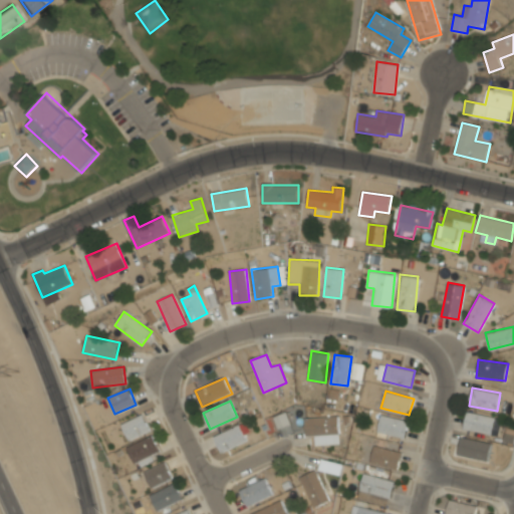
[(278,429),(290,425),(285,412),(273,417),(278,429)]
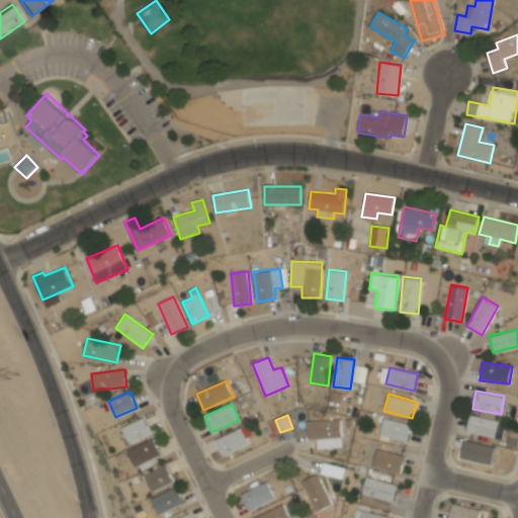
[(496,438),(499,419),(469,415),(466,433),(496,438)]
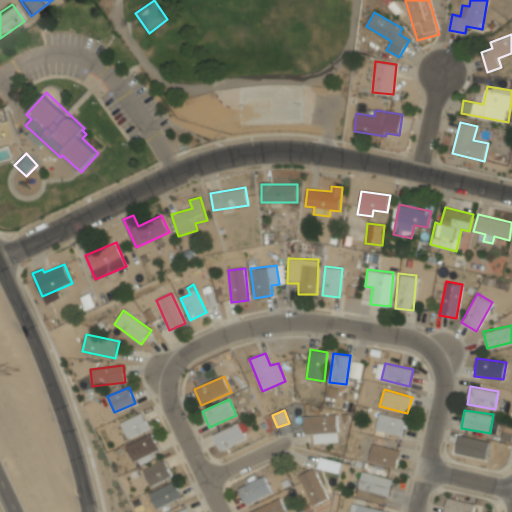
[(407,419),(378,413),(375,430),(403,436),(407,419)]
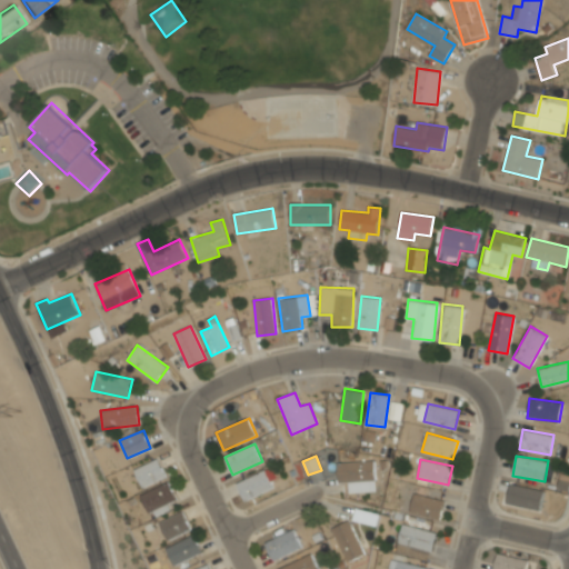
[(135,468),(141,486),(166,478),(160,460),(135,468)]
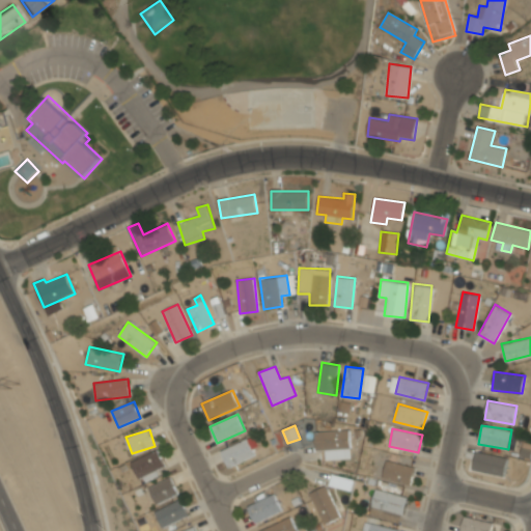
[(316,450),(326,450),(326,459),(352,458),(351,430),(315,431),(316,450)]
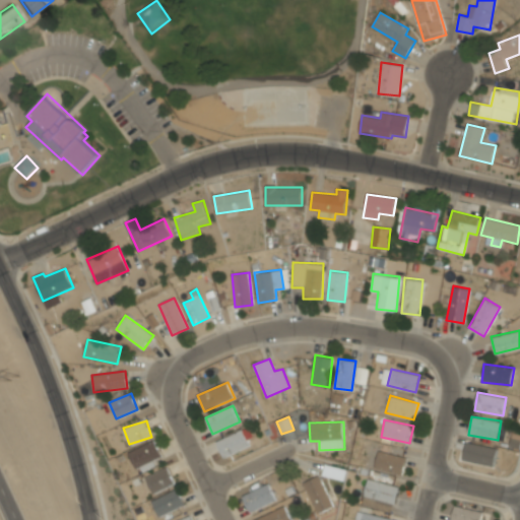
[(217,441),(223,457),(251,446),(244,430),(217,441)]
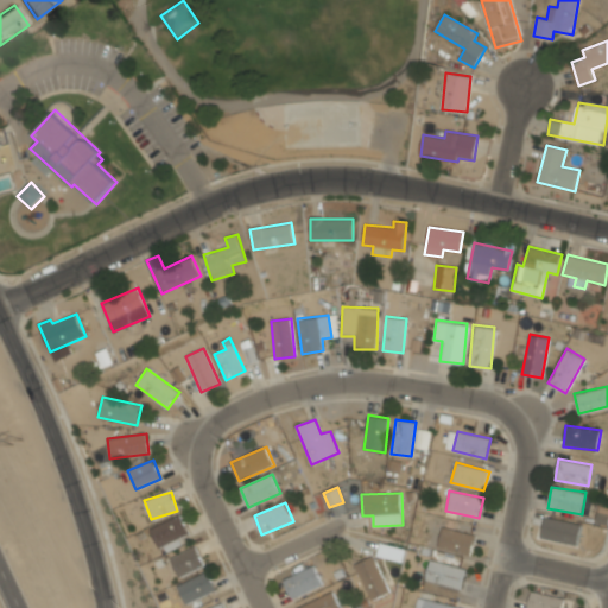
[(179,538),(190,533),(181,514),(150,529),(162,553),(182,544),(179,538)]
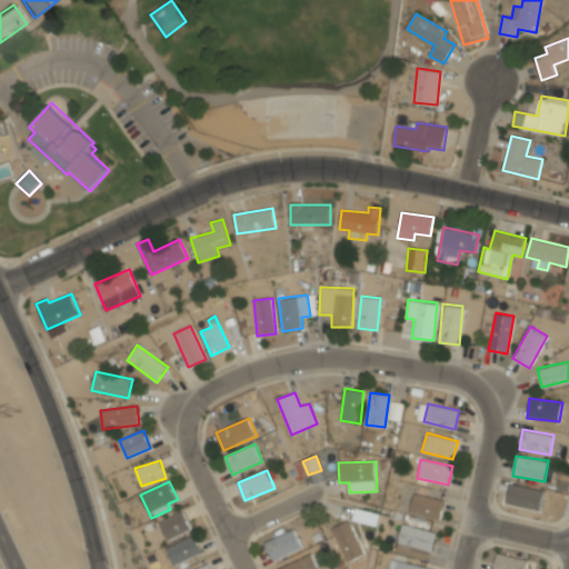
[(546,491),(512,483),(508,503),(541,511),(546,491)]
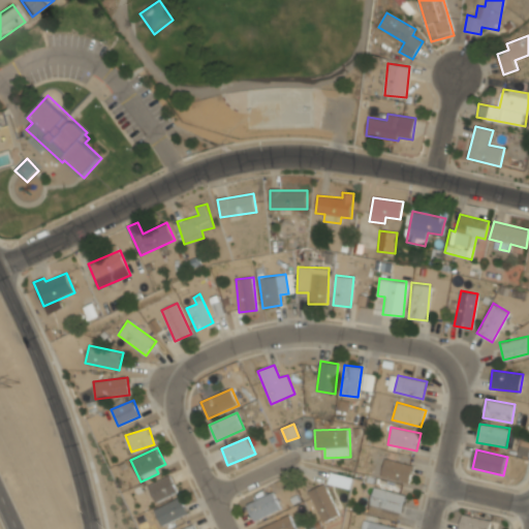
[(409,484),(413,466),(385,459),(380,475),(409,484)]
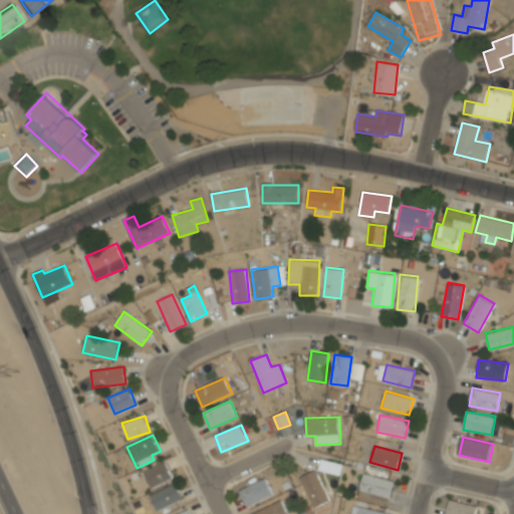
[(151,488),(173,478),(166,462),(144,472),(151,488)]
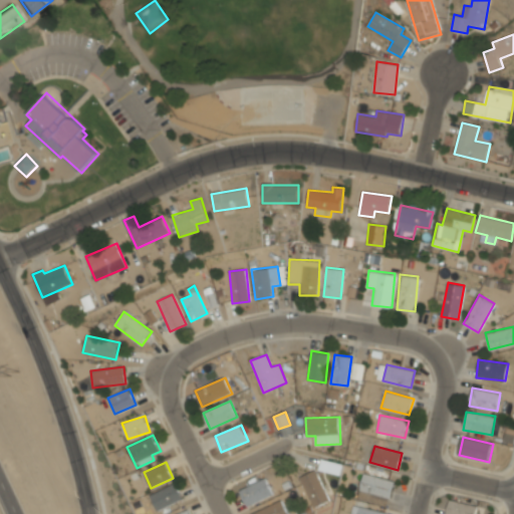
[(300,477),(313,508),(329,501),(316,470),(300,477)]
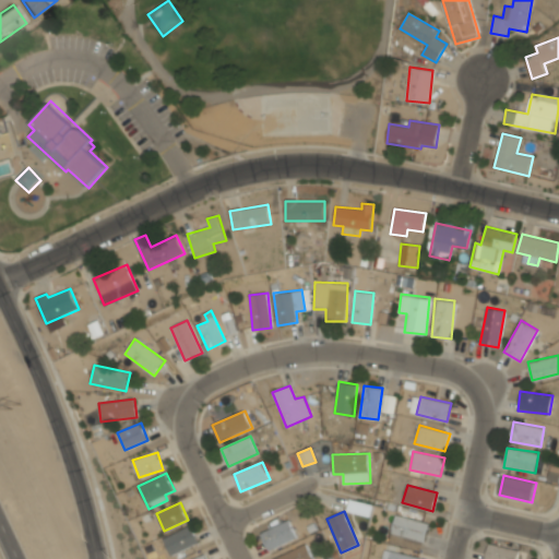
[(389,543),(423,550),(428,523),(394,515),(389,543)]
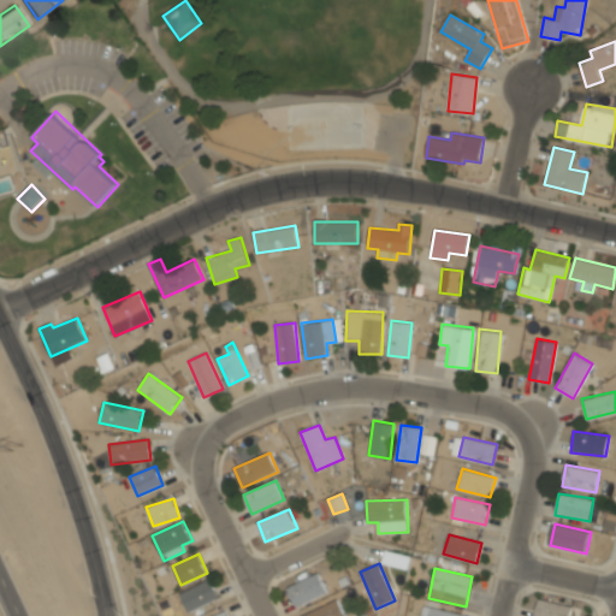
[(296,606),(327,593),(319,574),(288,587),(296,606)]
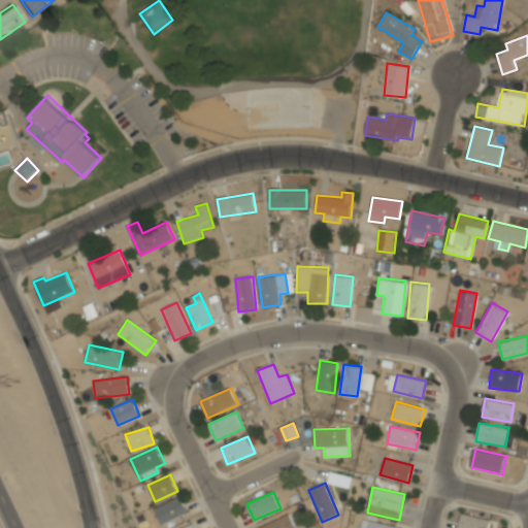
[(161,525),(188,513),(182,496),(154,508),(161,525)]
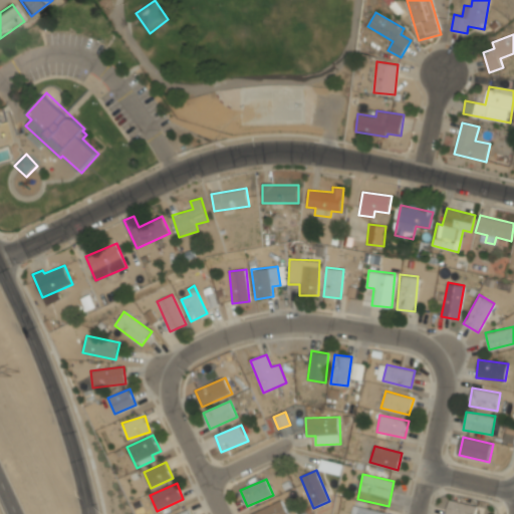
[(251,513),(288,513),(282,500),(251,513)]
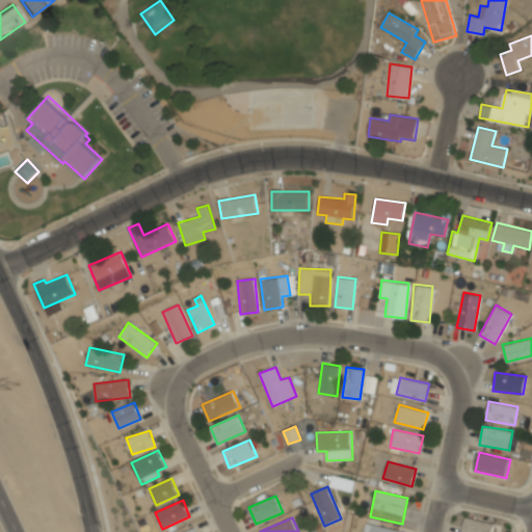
[(494,531),(496,524),(467,517),(462,531),(494,531)]
